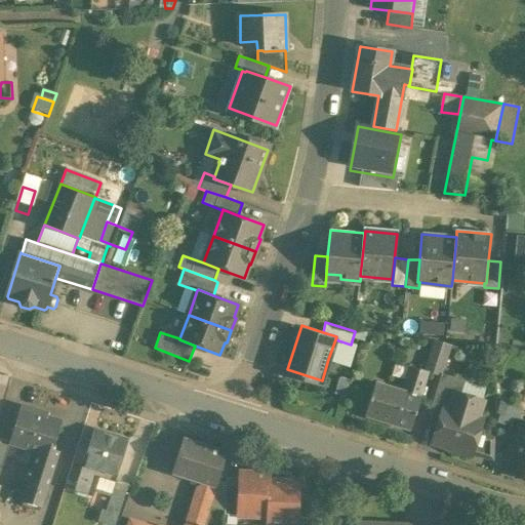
[(351,345),(335,339),(328,359),(349,366),(355,346),(351,345)]
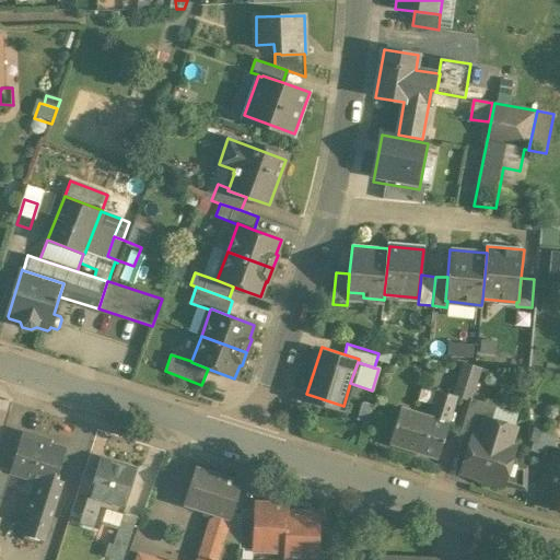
[(479,370),(465,364),(455,395),(469,399),(479,370)]
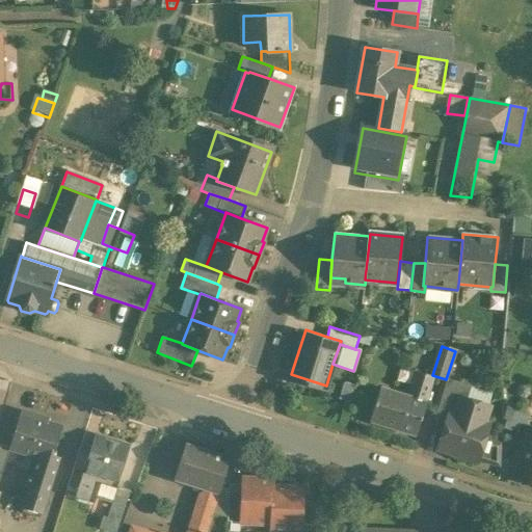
[(433,379),(417,373),(411,389),(408,388),(406,396),(415,398),(426,402),(433,379)]
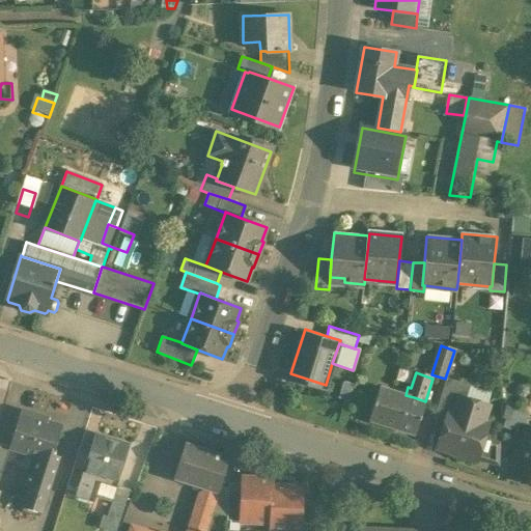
[(470,385),(447,378),(436,414),(447,417),(454,395),(466,399),(470,385)]
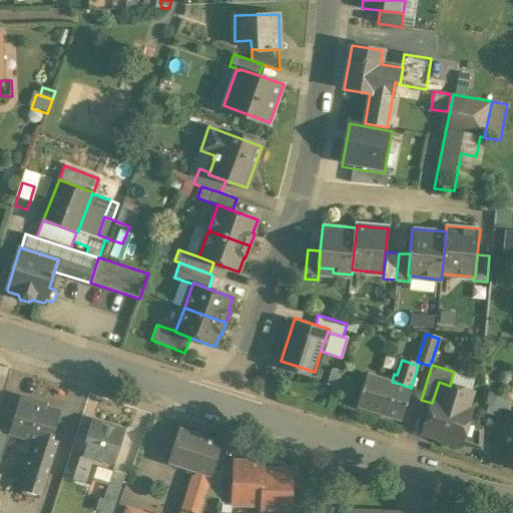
[(392,382),(368,374),(358,407),(401,421),(411,388),(400,384),(392,382)]
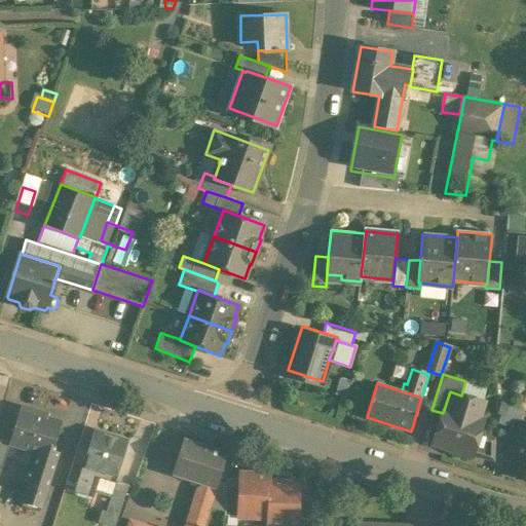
[(461,396),(450,391),(443,413),(434,444),(473,456),(480,434),(484,420),(479,419),(484,403),(461,396)]
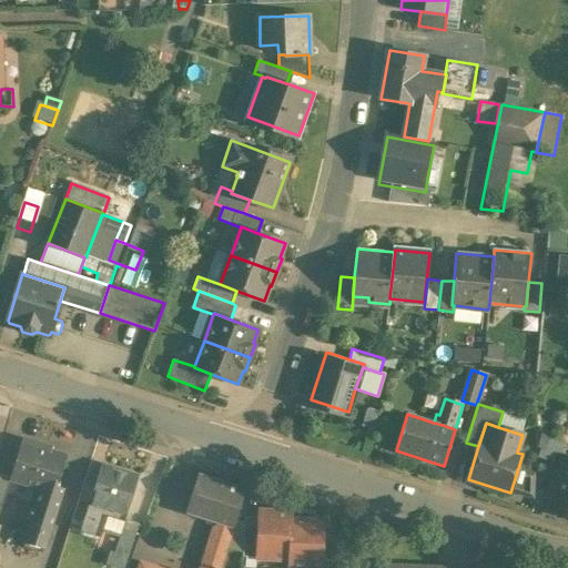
[(44,447),(22,439),(9,479),(44,492),(52,494),(56,486),(64,457),(43,450),(44,447)]
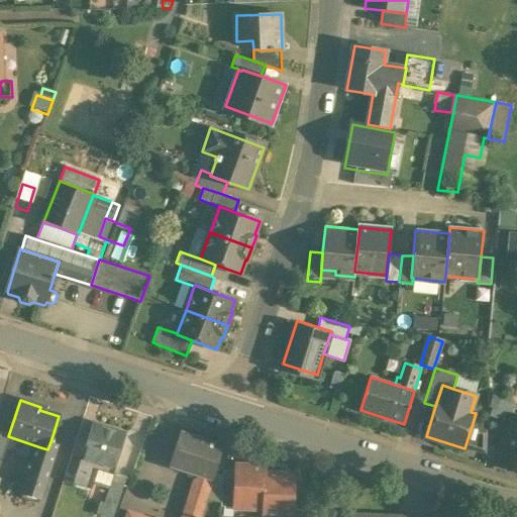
[(516,416),(514,415),(498,467),(516,473),(516,416)]
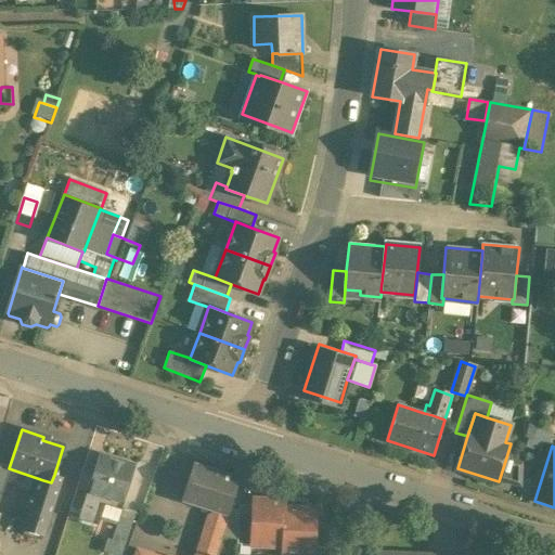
[(133,467),(98,456),(94,466),(89,465),(86,474),(91,476),(86,491),(104,498),(121,503),(133,467)]
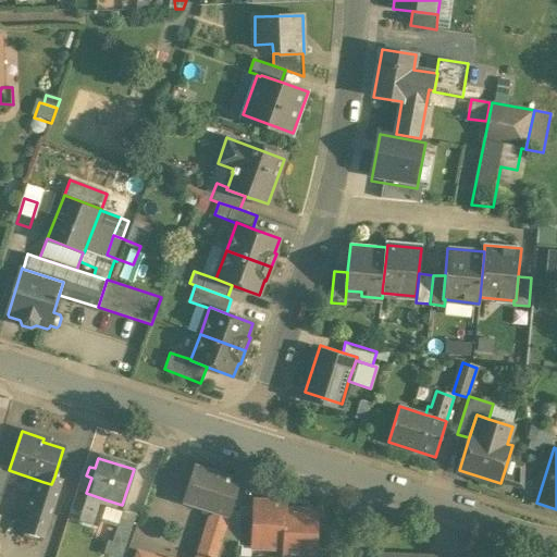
[(525,465),(508,459),(500,483),(524,491),(525,465)]
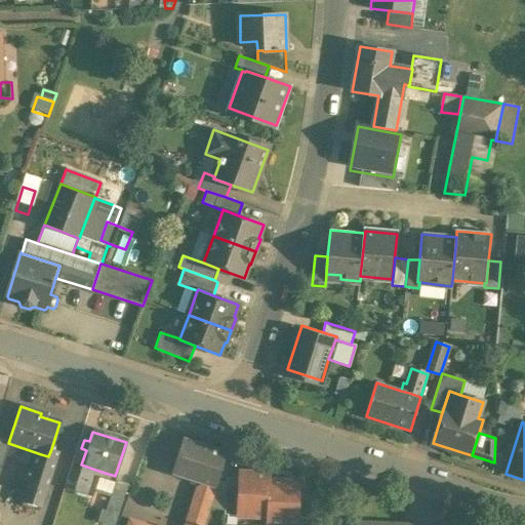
[(228,452),(184,439),(172,474),(206,484),(215,487),(216,488),(228,452)]
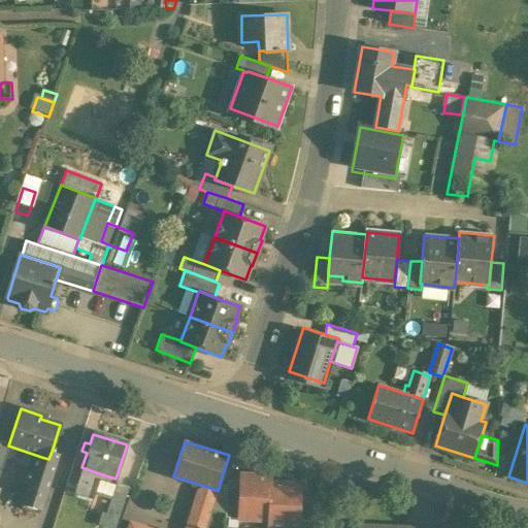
[(8,446),(0,442),(0,470),(1,470),(8,446)]
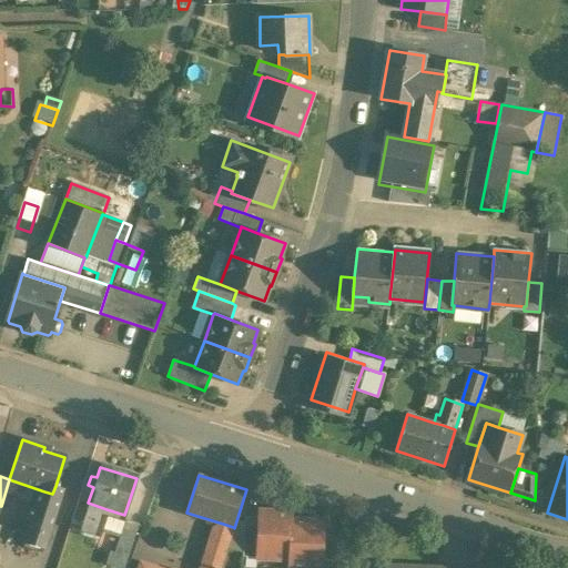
[(52,494),(44,492),(42,498),(40,497),(26,541),(44,547),(63,488),(56,486),(52,494)]
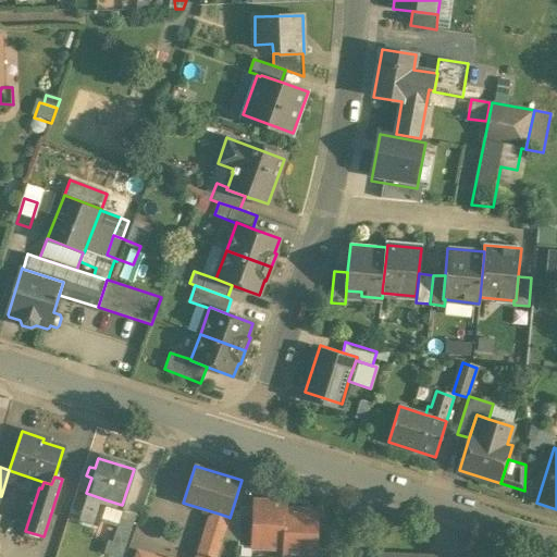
[(104,499),(86,493),(78,517),(98,522),(104,499)]
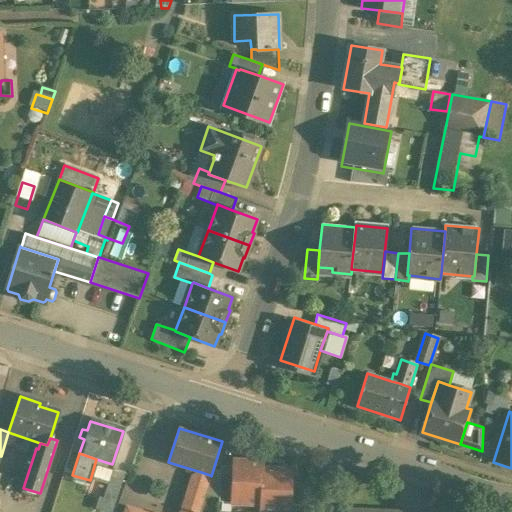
[(264,462),(233,461),(233,467),(231,503),(260,504),(261,504),(263,469),(264,462)]
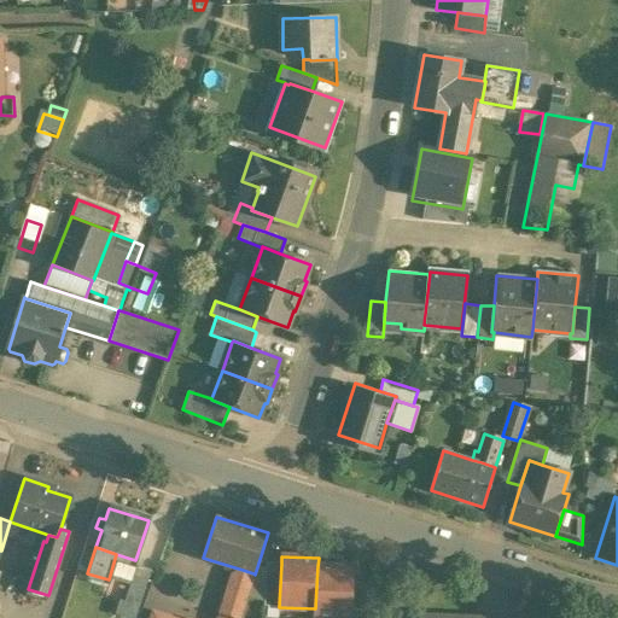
[(281,564),(267,563),(264,606),(279,607),(281,564)]
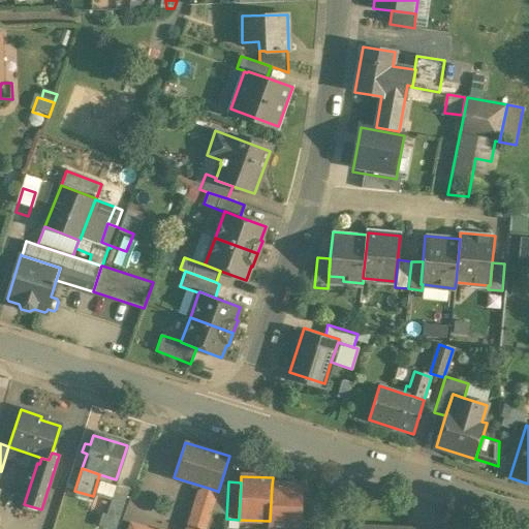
[(117,483),(113,495),(126,499),(130,487),(117,483)]
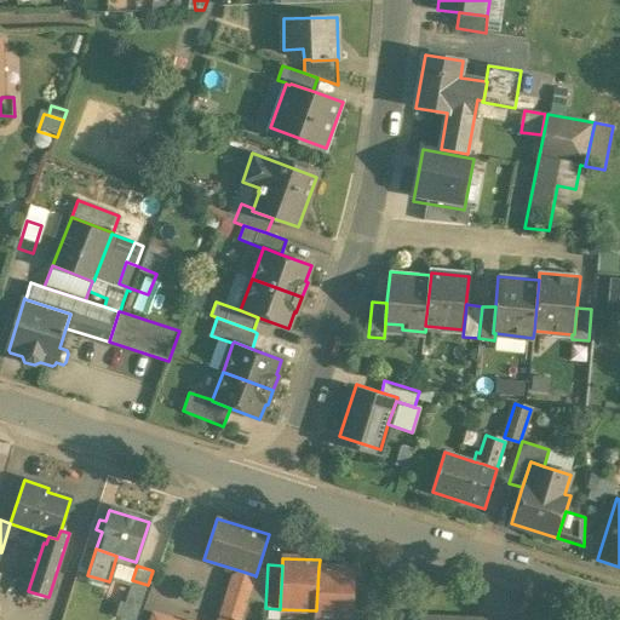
[(319,568),(316,610),(315,610),(315,618),(350,619),(352,619),(354,589),(355,569),(319,568)]
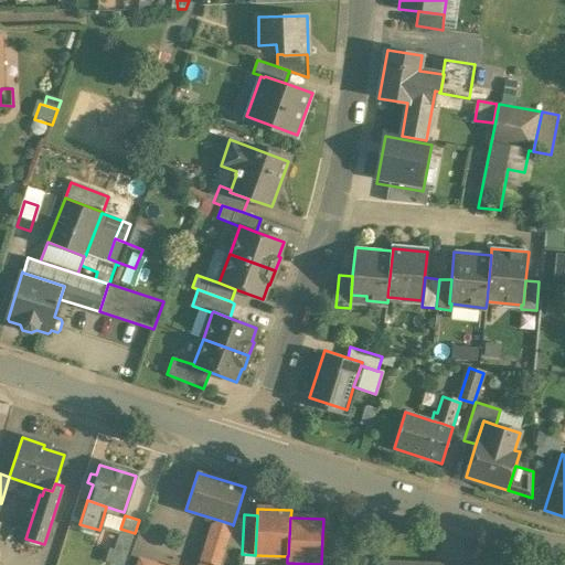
[(201,564),(153,564),(141,561),(139,564),(217,564),(232,524),(222,521),(221,522),(213,526),(201,564)]
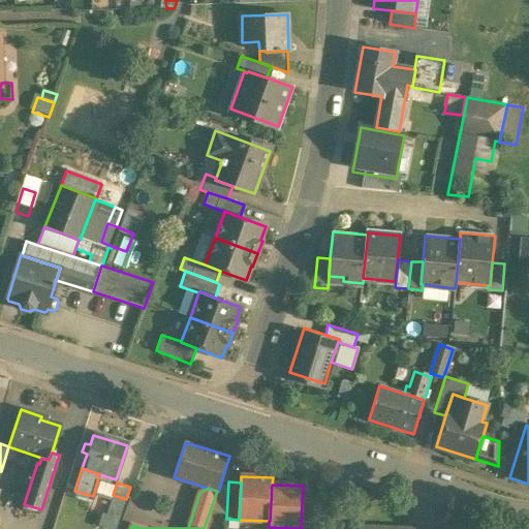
[(126,499),(113,495),(106,515),(120,519),(126,499)]
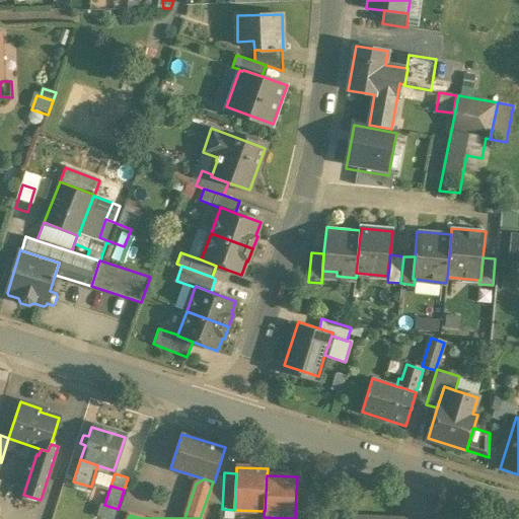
[(306,518),(308,493),(296,493),(295,518),(293,518),(292,518),(306,518)]
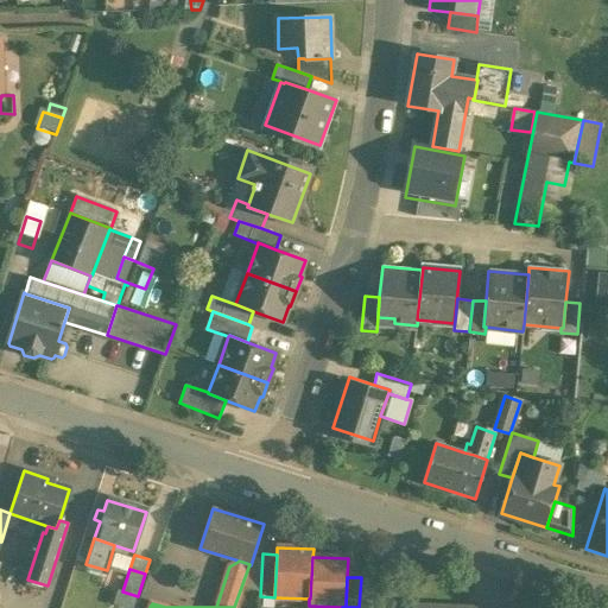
[(122,591),(119,590),(114,603),(128,607),(134,607),(138,596),(122,591)]
